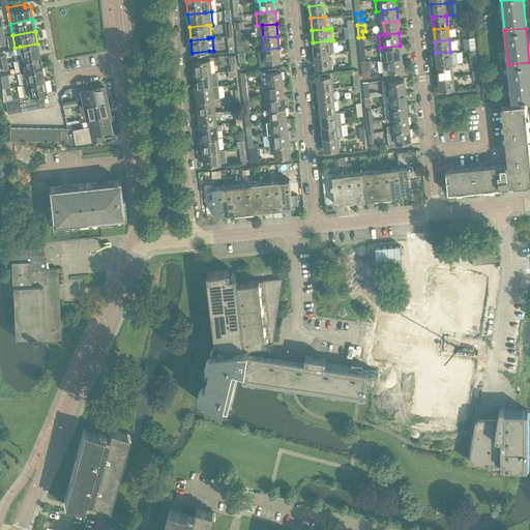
[(314,55),(328,53),(334,52),(333,40),(327,40),(313,42),(314,55)]
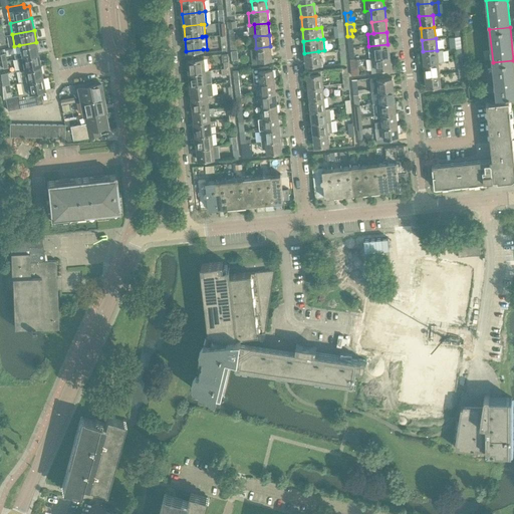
[(21,52),(14,54),(15,59),(16,58),(22,57),(39,54),(36,42),(19,45),(21,52)]
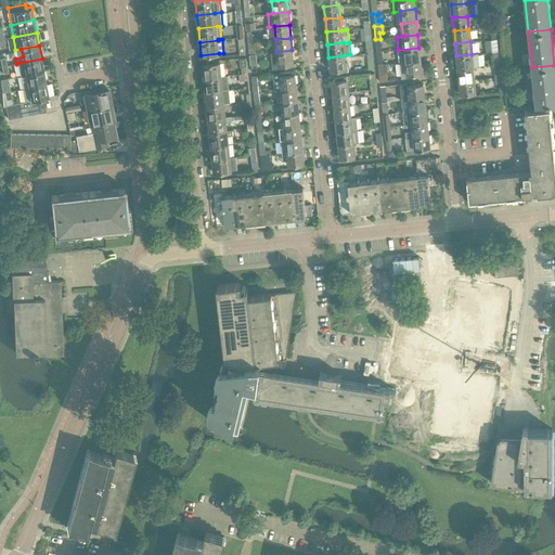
[(400,62),(421,60),(418,48),(398,50),(400,62)]
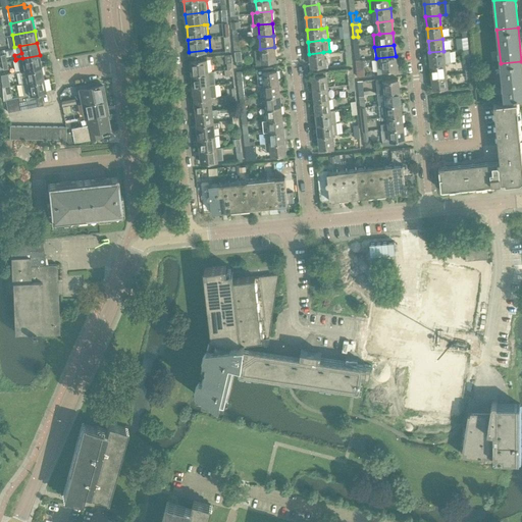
[(274,62),(274,59),(276,59),(274,47),(260,49),(255,49),(256,64),(274,62)]
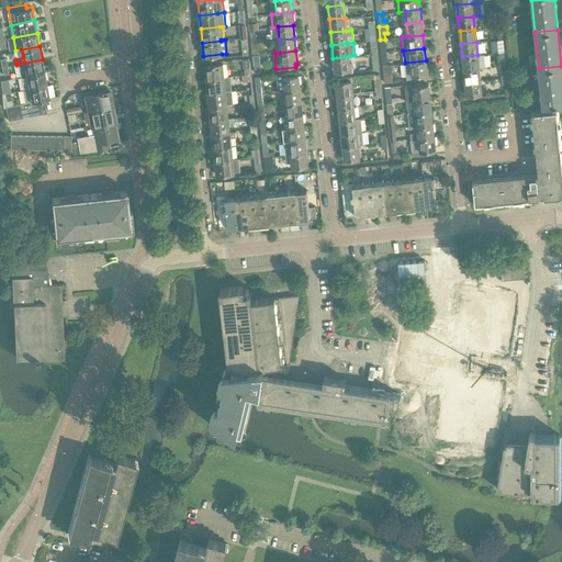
[(478,55),(462,56),(463,69),(479,67),(486,67),(484,54),(478,55)]
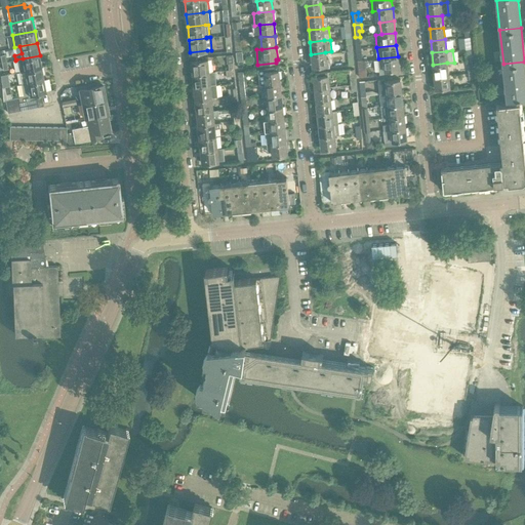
[(325,52),(311,54),(313,67),(327,65),(325,52)]
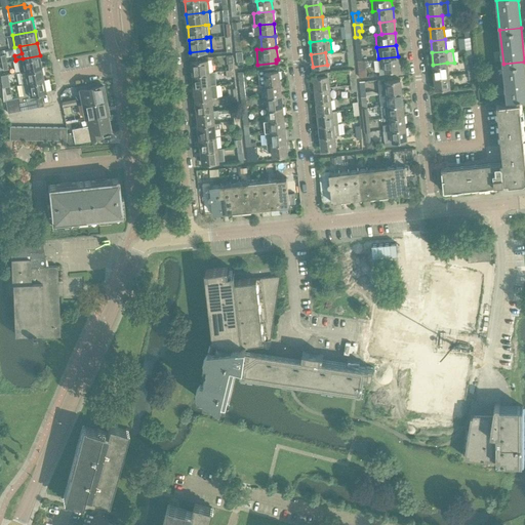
[(23,58),(16,59),(19,72),(25,71),(42,68),(40,55),(23,58)]
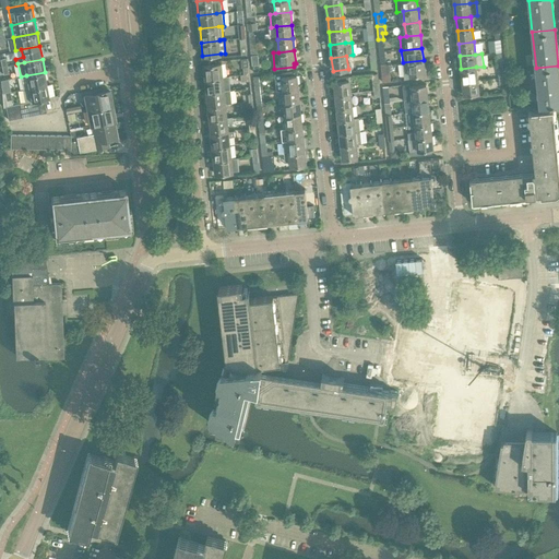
[(424,60),(403,62),(404,79),(411,78),(411,74),(425,73),(424,60)]
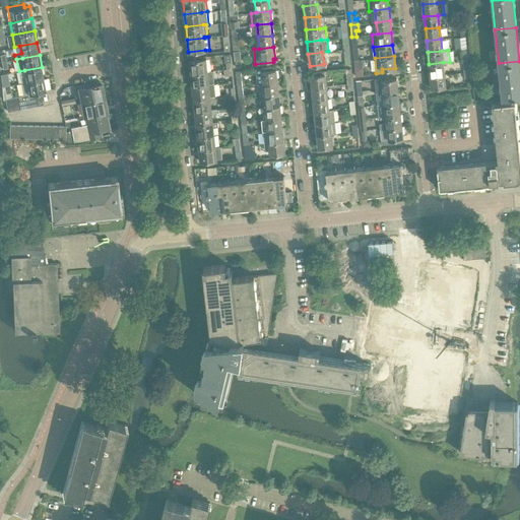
[(206,58),(189,59),(191,72),(208,70),(211,70),(210,63),(207,64),(206,58)]
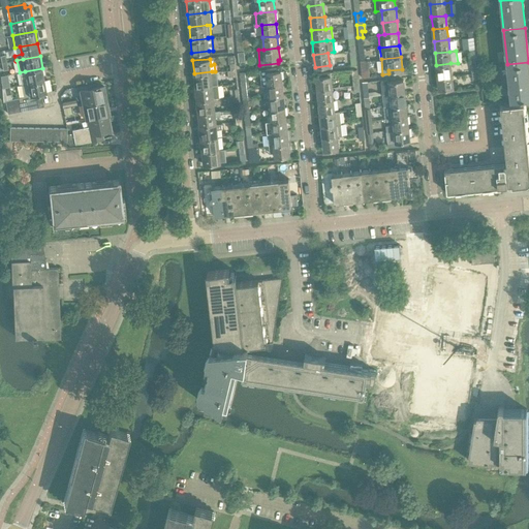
[(528,67),(528,62),(507,64),(510,99),(528,96),(528,67)]
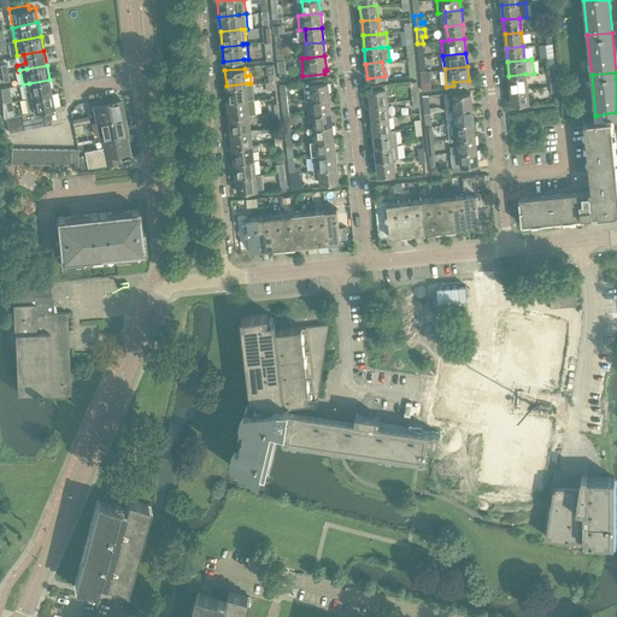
[(526,74),(509,76),(511,90),(527,88),(526,74)]
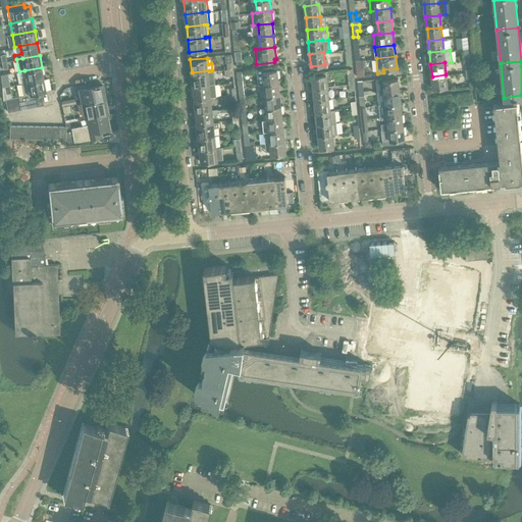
[(263,68),(257,68),(258,84),(264,83),(278,82),(277,69),(275,69),(275,66),(263,68)]
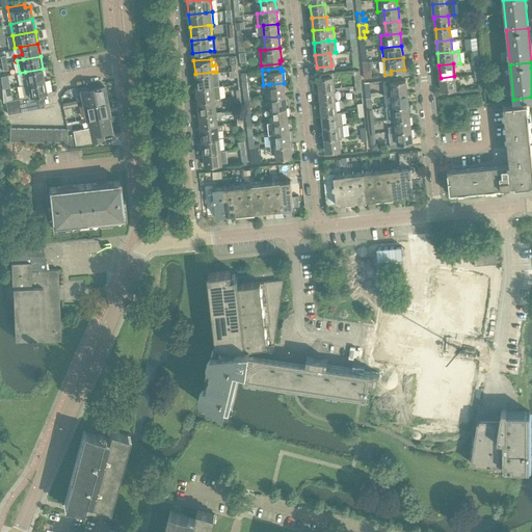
[(25,72),(20,73),(22,85),(27,84),(45,81),(43,69),(25,72)]
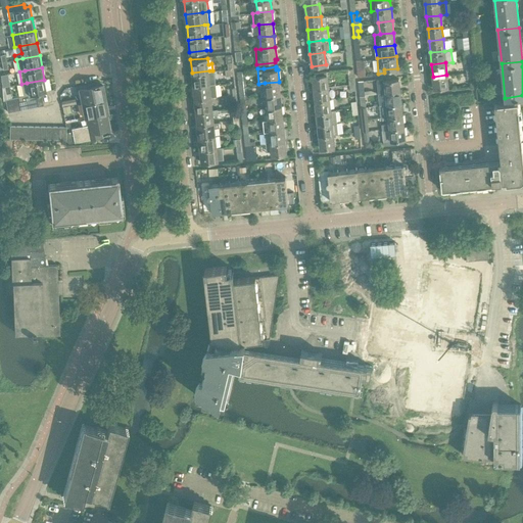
[(209,70),(192,73),(193,86),(210,84),(216,83),(215,70),(212,70),(209,70)]
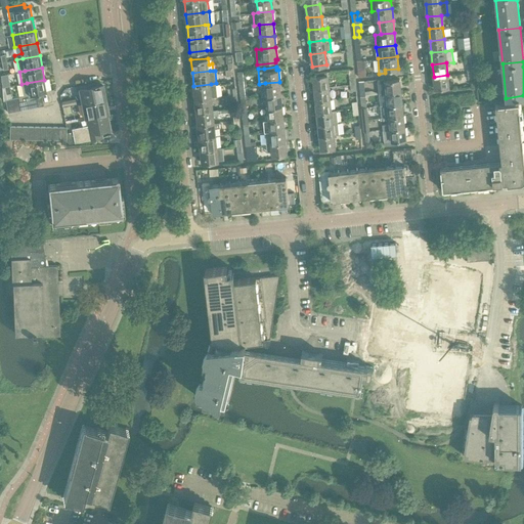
[(238,86),(247,85),(245,71),(237,72),(238,86)]
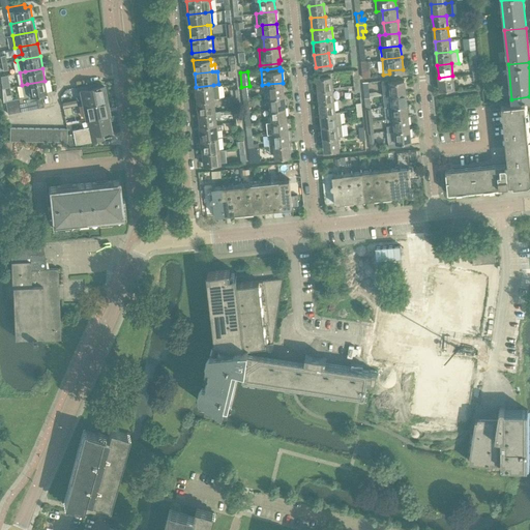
[(318,89),(332,88),(331,72),(319,74),(319,77),(317,77),(318,89)]
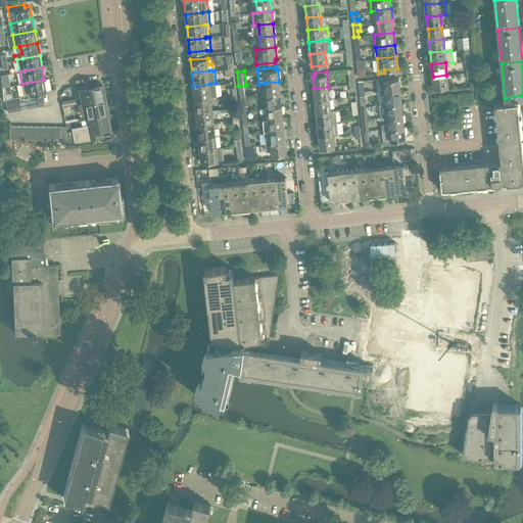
[(446,75),(433,77),(434,89),(448,87),(446,75)]
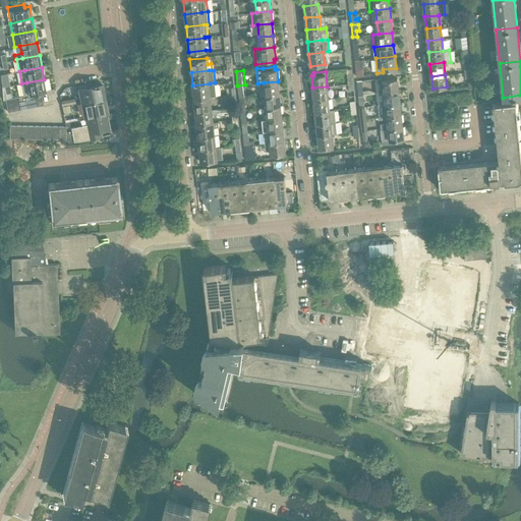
[(377,93),(398,91),(397,78),(381,80),(381,77),(374,78),(377,93)]
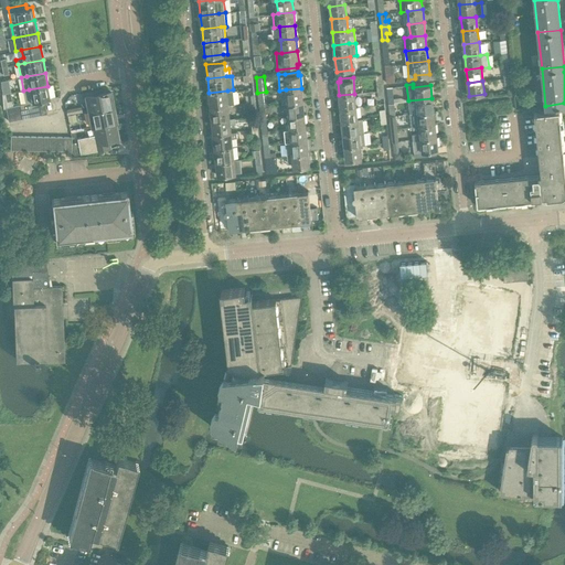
[(29,89),(23,91),(25,104),(31,103),(38,102),(44,100),(51,99),(48,86),(29,89)]
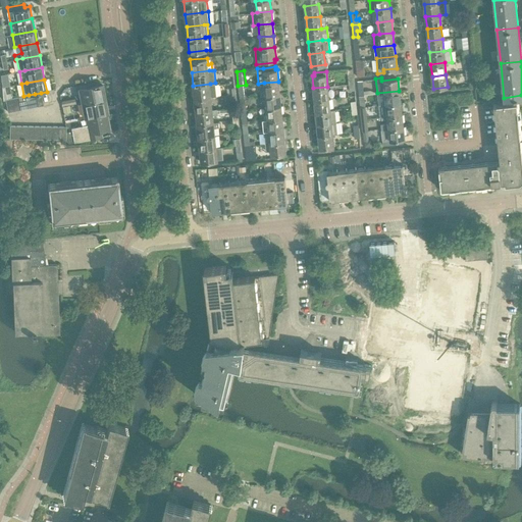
[(96,81),(77,85),(82,101),(105,96),(102,82),(96,83),(96,81)]
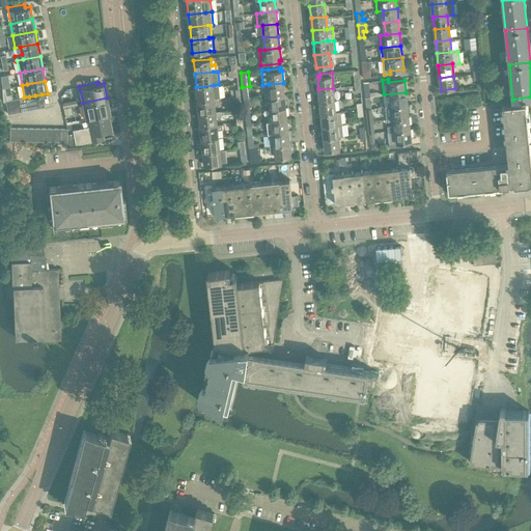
[(268,92),(264,92),(266,98),(270,96),(284,95),(283,83),(269,84),(269,85),(267,85),(268,92)]
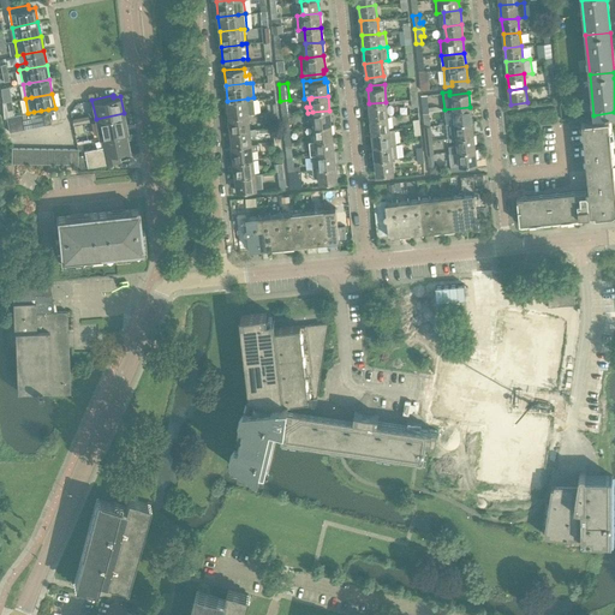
[(248,99),(227,101),(228,115),(249,113),(256,113),(254,97),(248,99)]
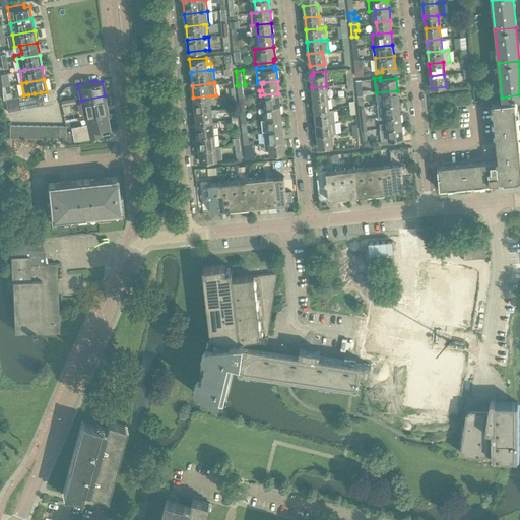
[(239,98),(246,96),(245,84),(237,85),(239,98)]
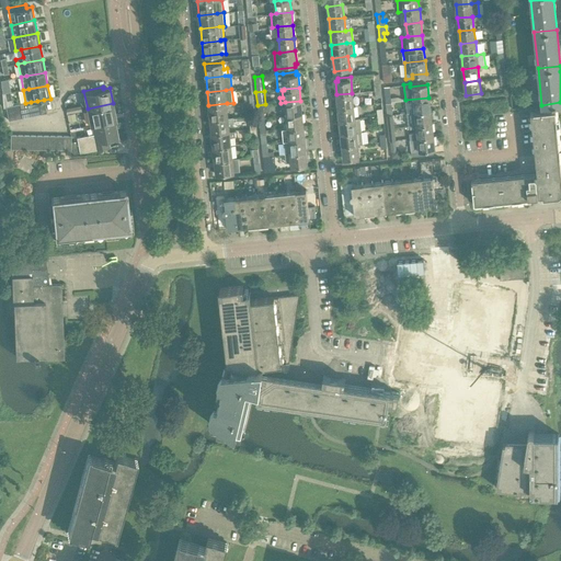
[(338,107),(353,105),(352,93),(336,94),(338,107)]
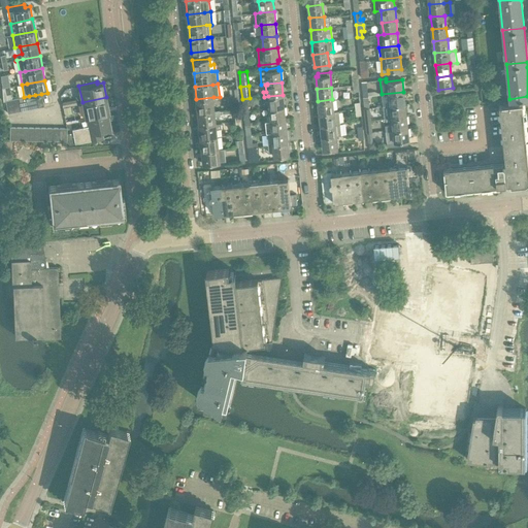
[(383,106),(405,104),(403,92),(382,94),(383,106)]
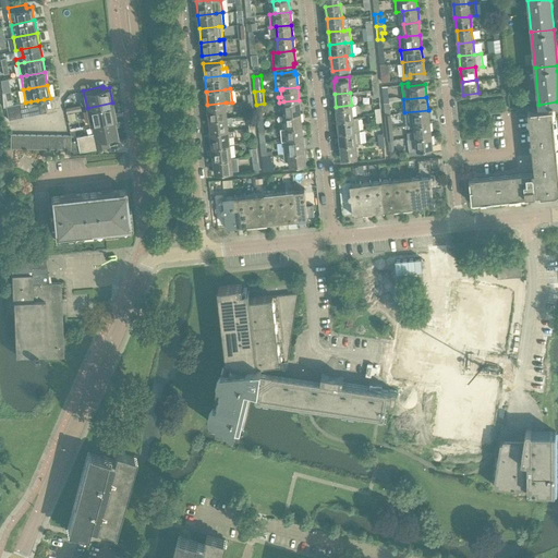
[(44,99),(37,100),(39,113),(46,112),(44,99)]
